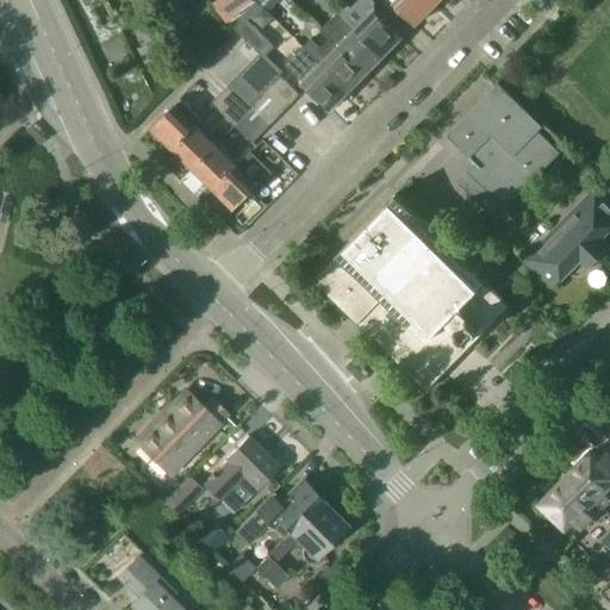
[(249,0),(219,0),(213,4),(224,20),(251,4),(249,0)]
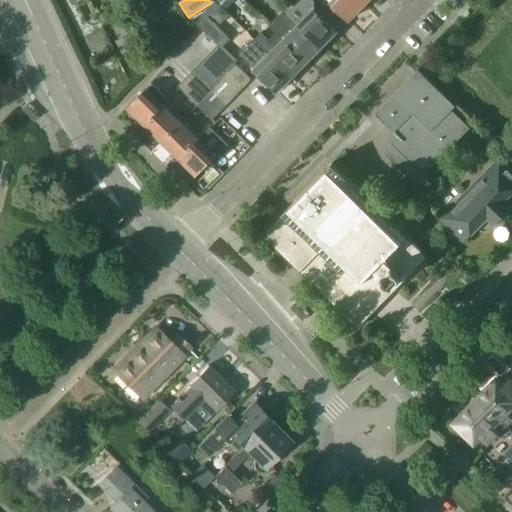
[(365,4),(361,0),(330,0),(329,2),(348,21),(365,4)]
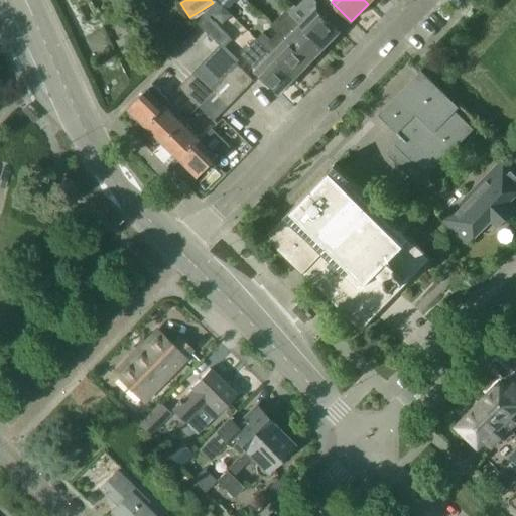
[(338,31),(316,10),(308,18),(292,3),(285,10),(323,46),(338,31)]
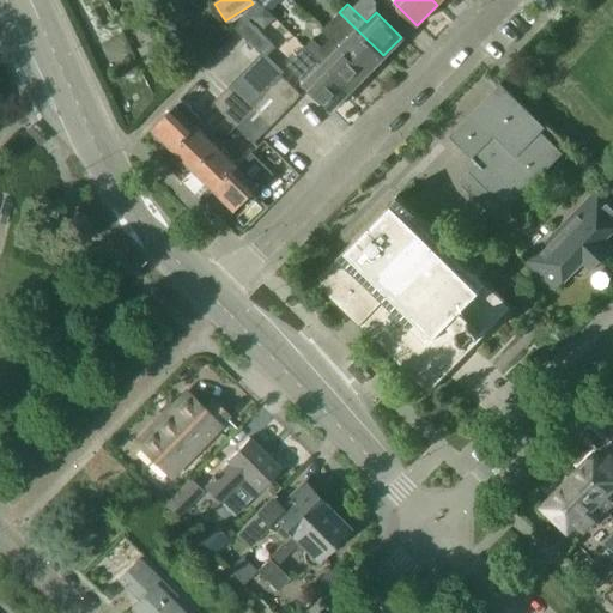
[(383,55),(339,12),(322,29),(331,38),(365,73),(383,55)]
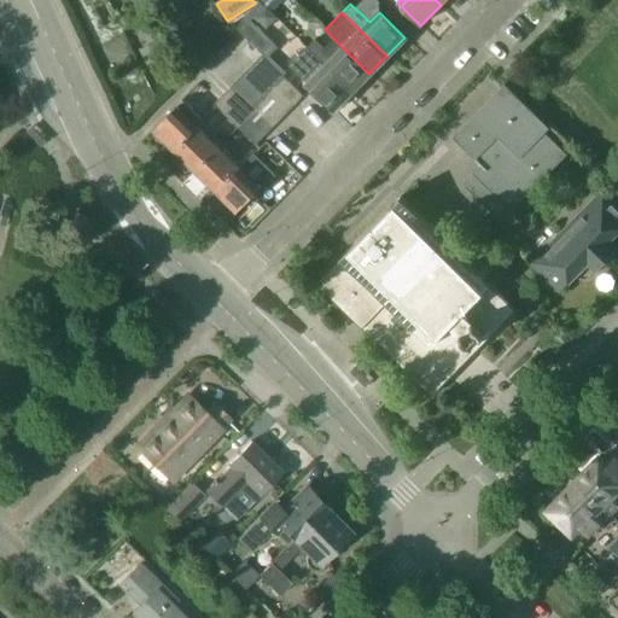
[(273,45),(249,22),(240,31),(263,54),(273,45)]
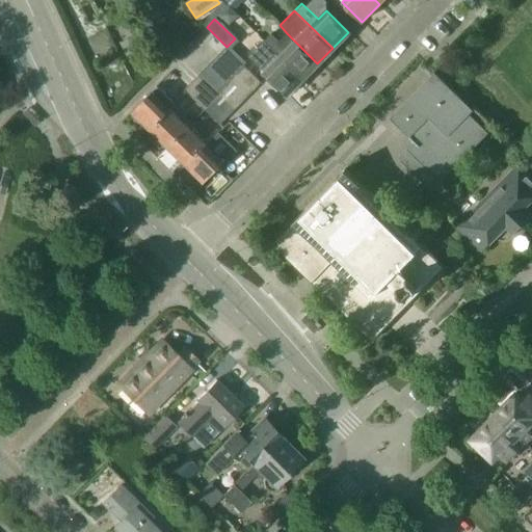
[(317,63),(287,33),(280,42),(271,33),(264,41),(302,78),(317,63)]
